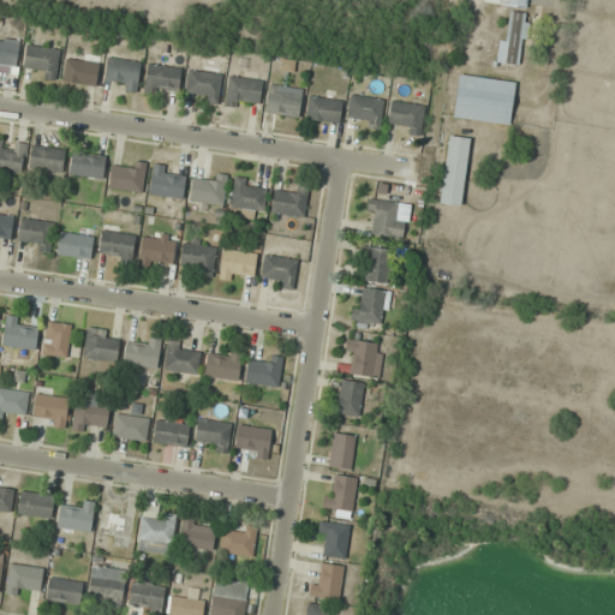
[(524,13),(505,11),(500,65),(519,66),(524,13)]
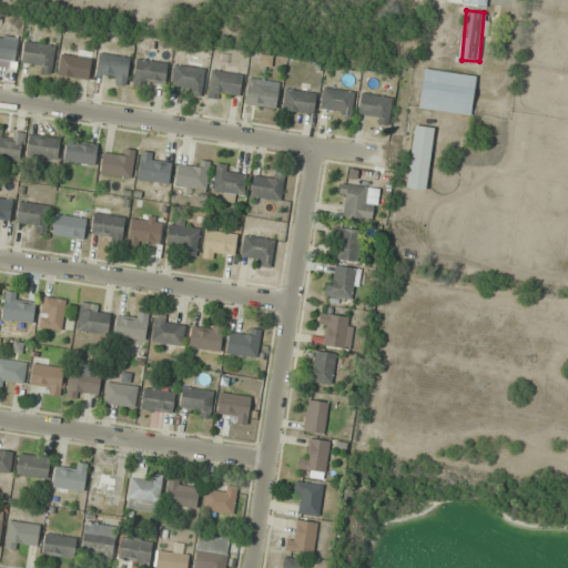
[(21,60),(33,62),(32,69),(51,72),(56,47),(24,41),(21,60)]
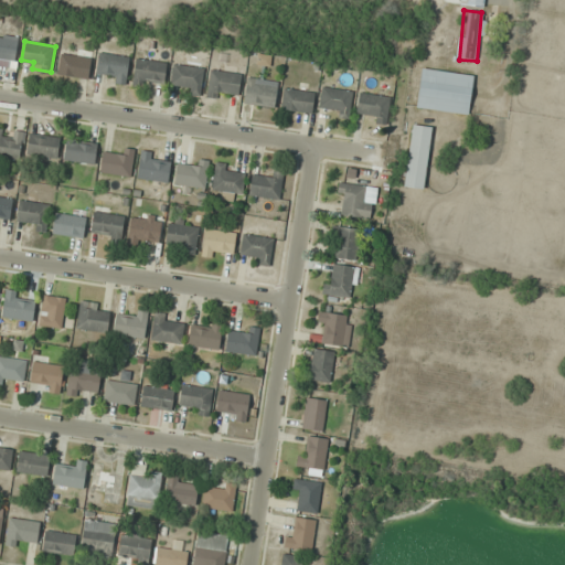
[(72,55),(59,56),(60,77),(91,75),(89,50),(72,51),(72,55)]
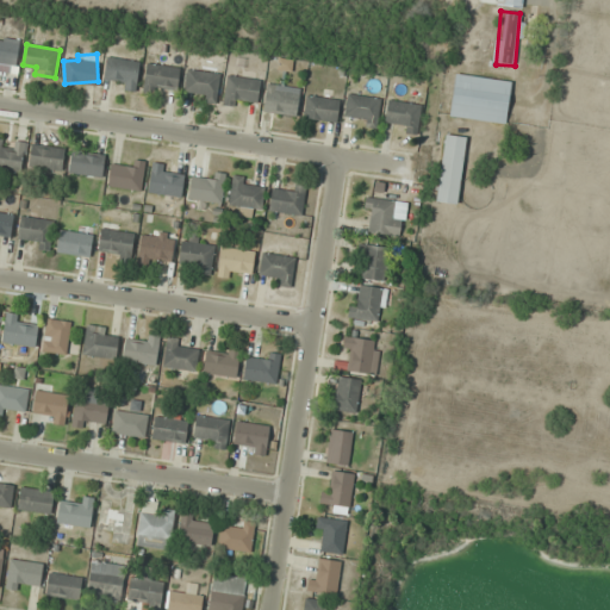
[(101,81),(132,91),(141,64),(111,55),(101,81)]
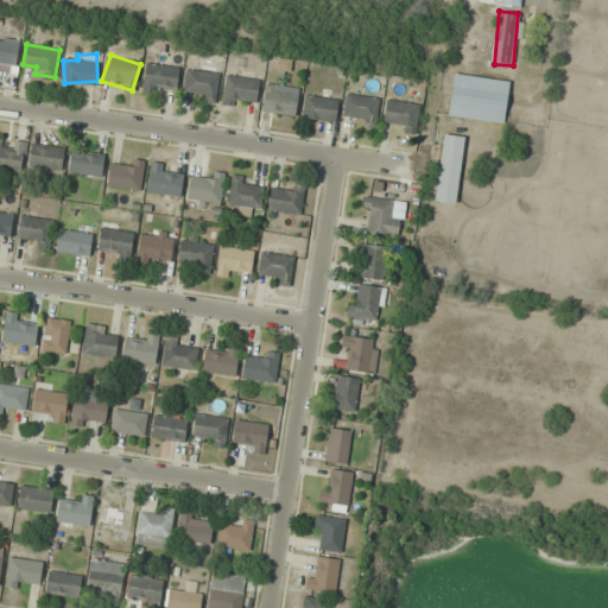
[(145,93),(154,93),(154,88),(178,86),(177,64),(143,67),(145,93)]
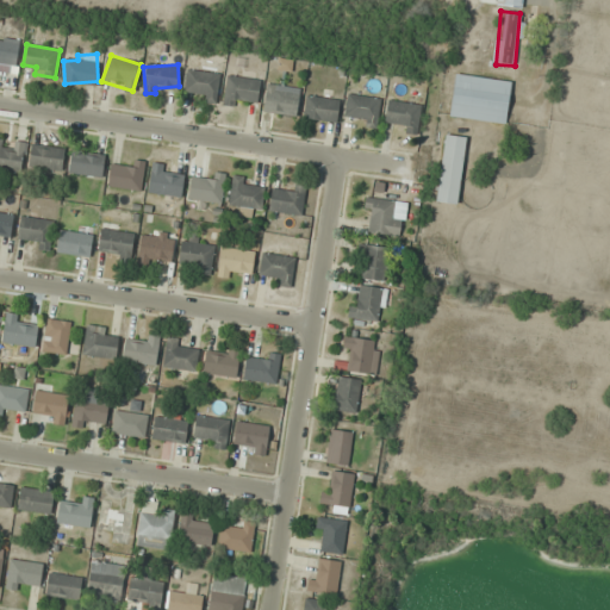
[(184,97),(217,100),(219,73),(186,70),(184,97)]
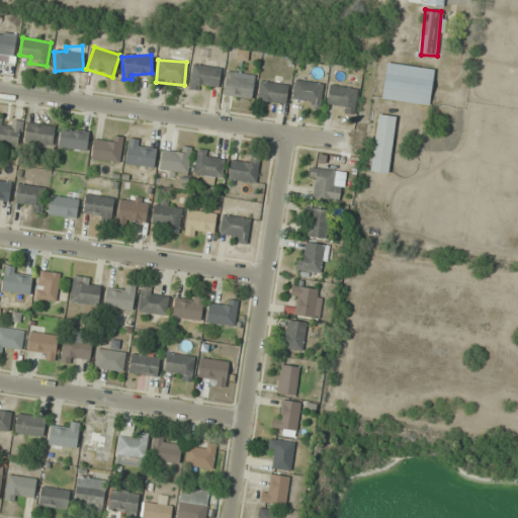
[(386,62),(435,69),(430,105),(381,98),(386,62)]
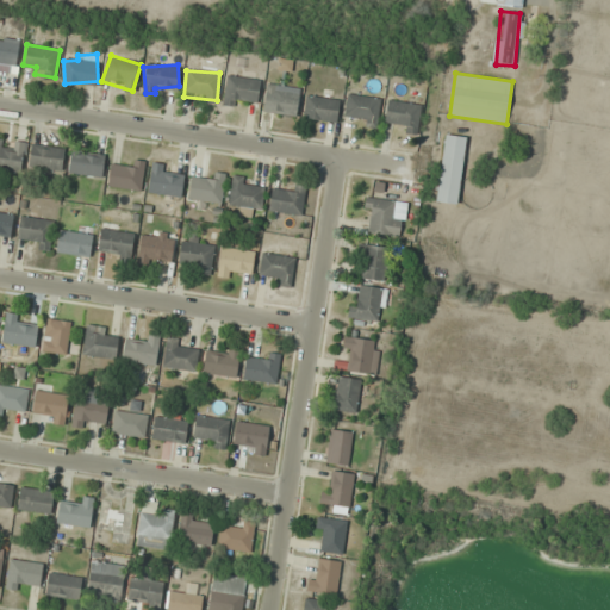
[(244,101),(255,103),(260,81),(229,75),(223,103),(243,107),(244,101)]
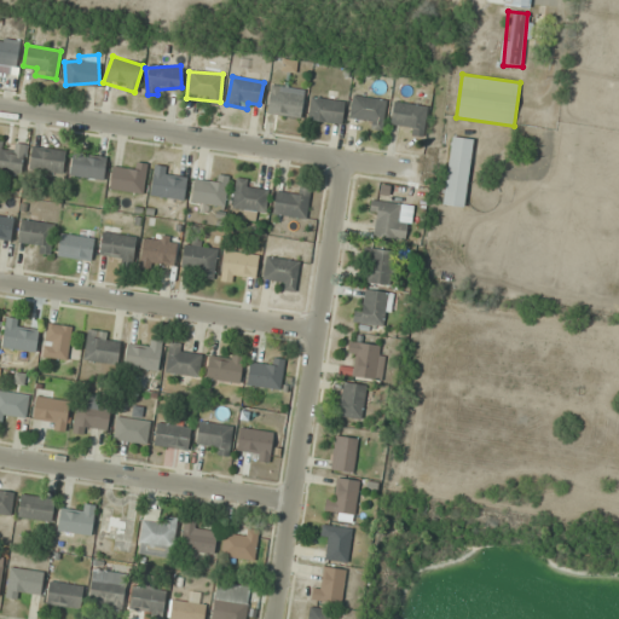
[(271,85),(305,90),(300,117),(266,114),(271,85)]
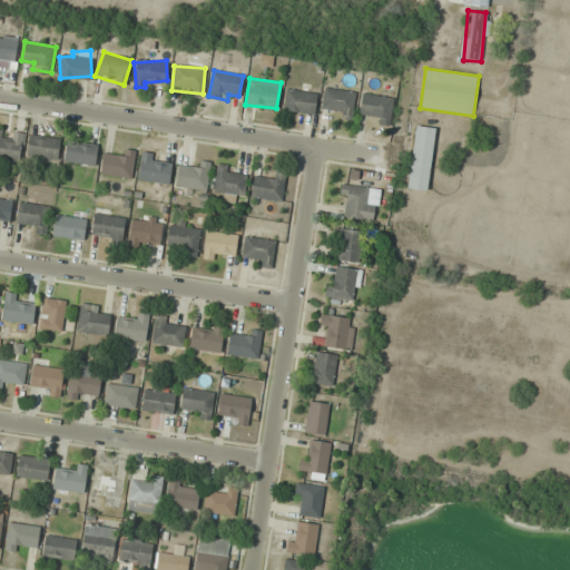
[(320,108),(349,120),(357,97),(328,86),(320,108)]
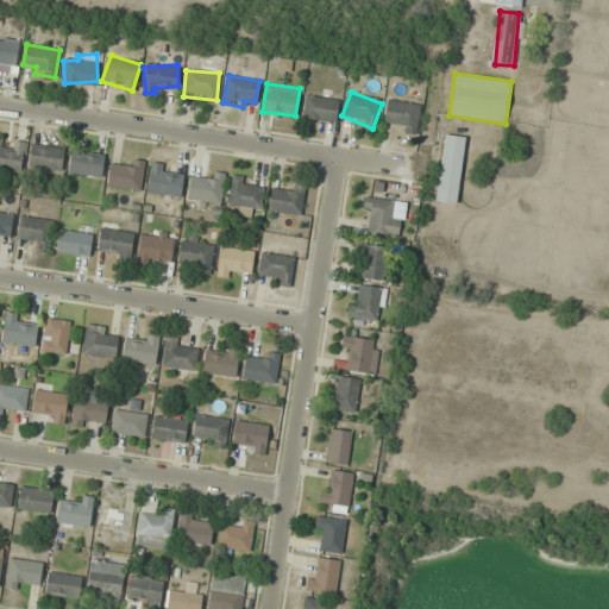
[(306,95),(339,100),(336,121),(302,117),(306,95)]
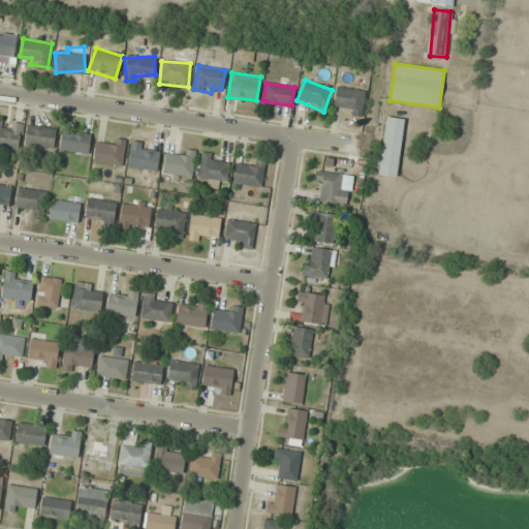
[(362,115),(365,90),(336,87),(333,111),(362,115)]
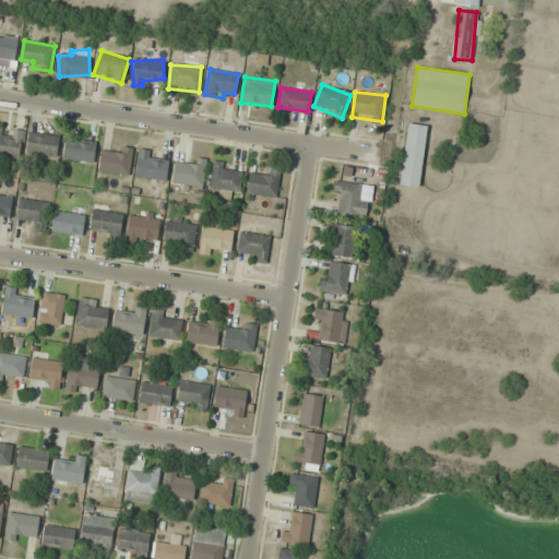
[(408,121),(428,125),(418,188),(397,185),(408,121)]
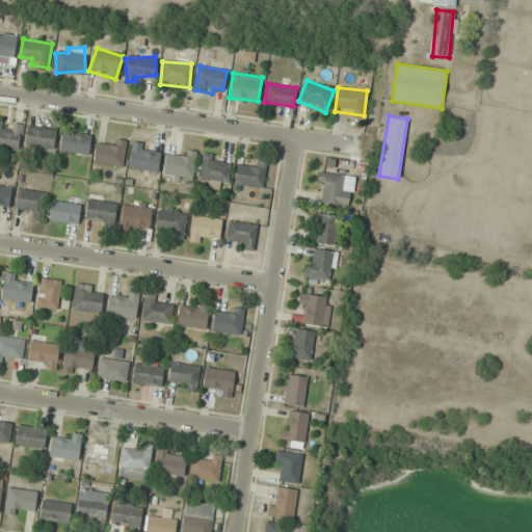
[(21,125),(7,123),(0,122),(0,148),(18,151),(21,125)]
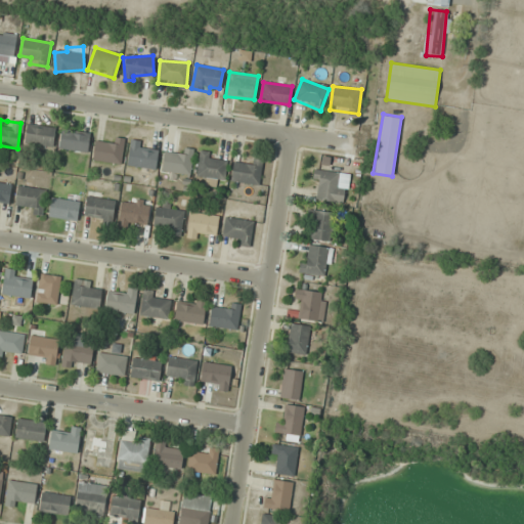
[(55,128),(27,125),(25,143),(53,146),(55,128)]
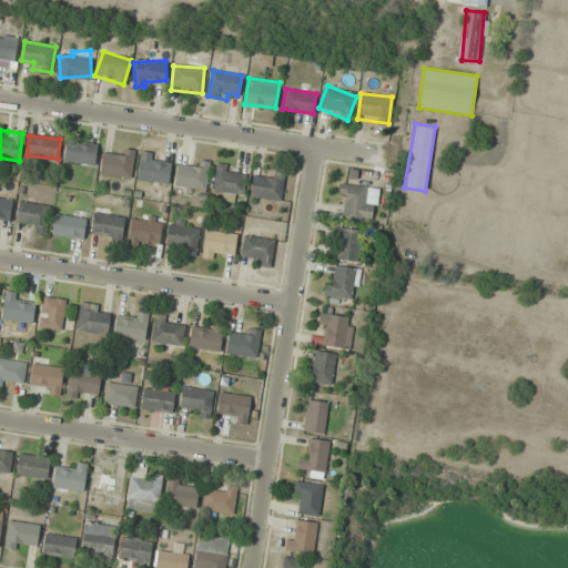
[(97,145),(66,142),(63,161),(95,164),(97,145)]
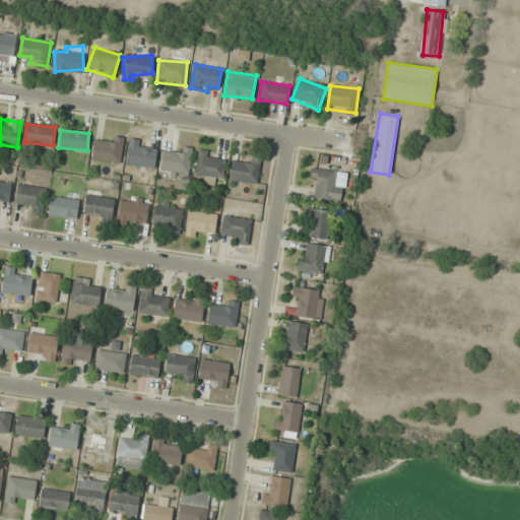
[(120,163),(124,138),(114,136),(113,142),(94,140),(91,158),(120,163)]
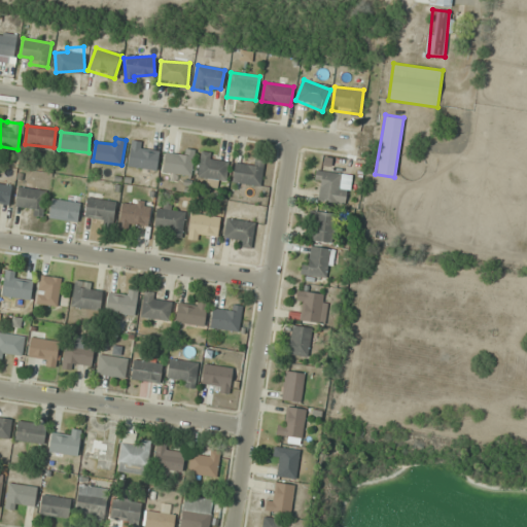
[(128,166),(156,169),(159,151),(141,149),(142,142),(131,141),(128,166)]
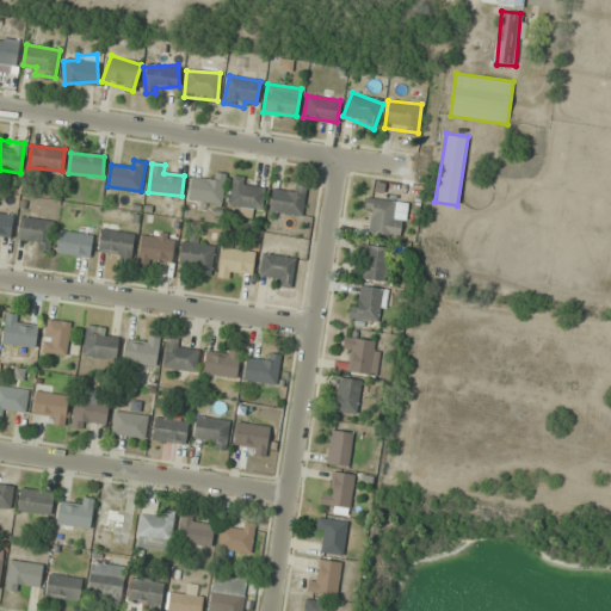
[(190,203),(222,203),(222,177),(190,177),(190,203)]
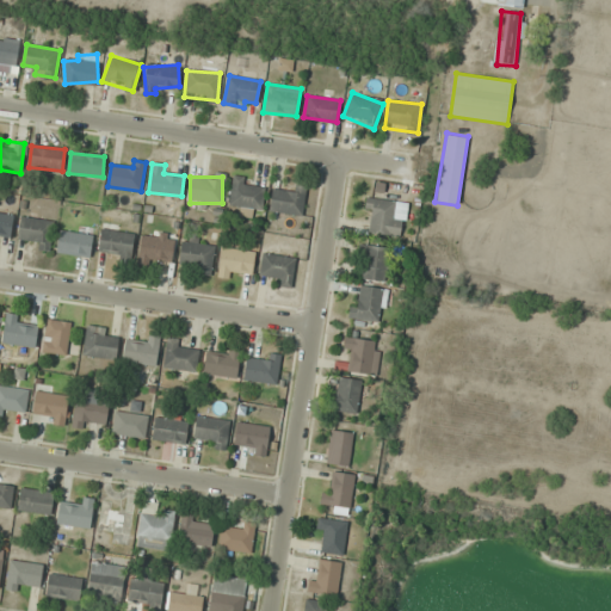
[(264,183),(232,180),(229,207),(261,210),(264,183)]
